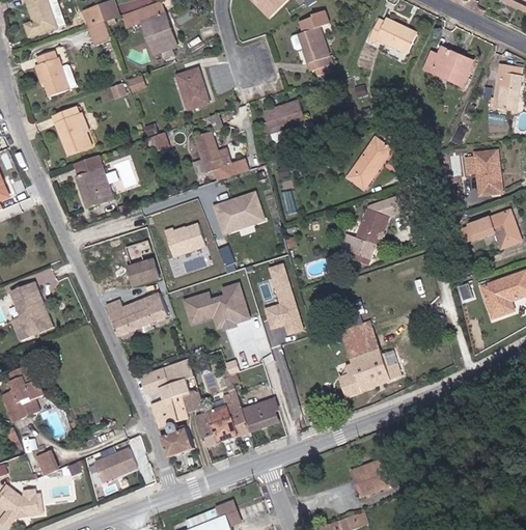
[(25,0),(33,22),(26,25),(30,38),(58,28),(47,0),(25,0)]
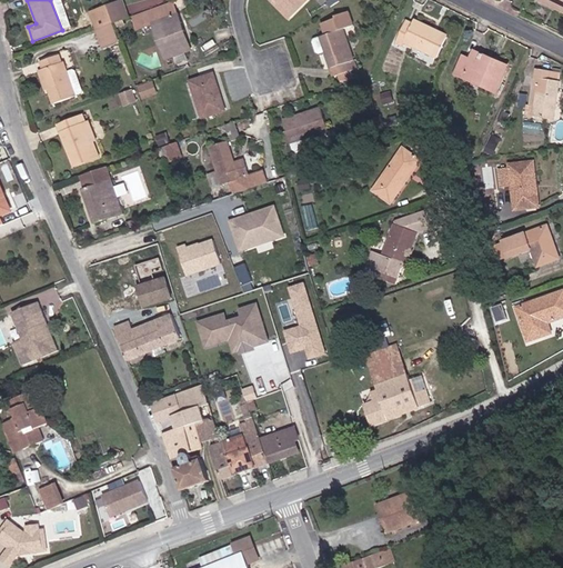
[(117,0),(88,11),(101,48),(119,41),(113,22),(128,17),(121,0),(117,0)]
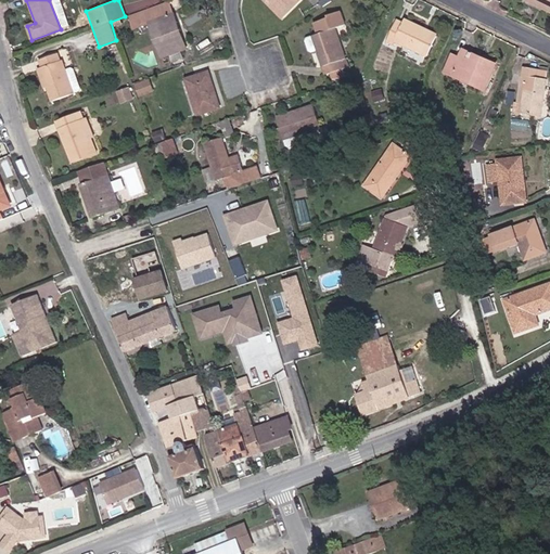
[(264,0),(280,18),(301,0),(264,0)]
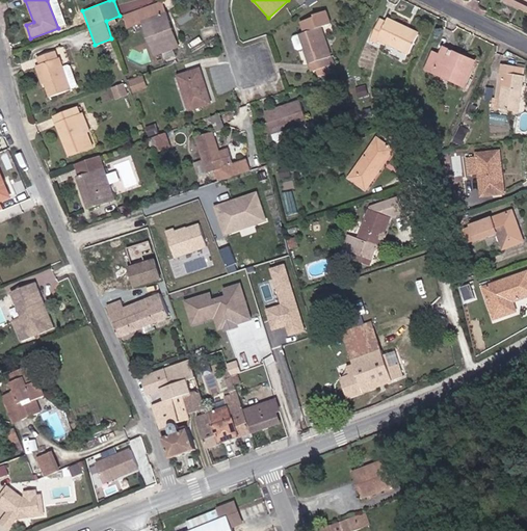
[(501,0),(501,1),(526,11),(526,0),(501,0)]
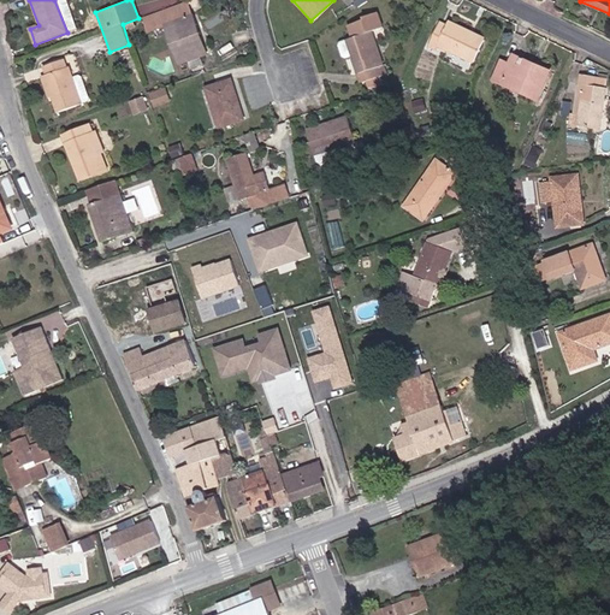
[(188,1),(138,18),(144,33),(161,27),(178,65),(207,53),(188,1)]
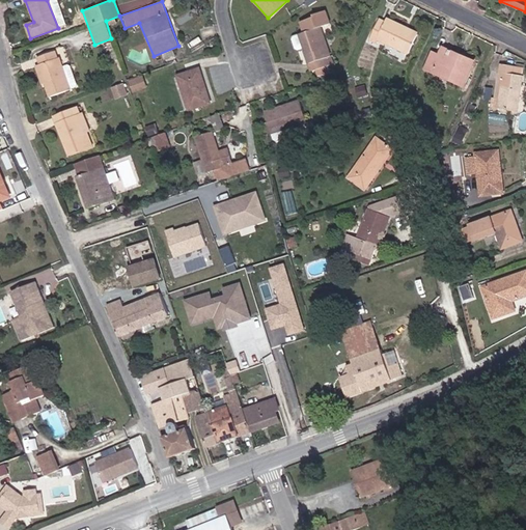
[(385,22),(379,18),(368,38),(375,43),(376,39),(408,55),(419,33),(386,18),(385,22)]
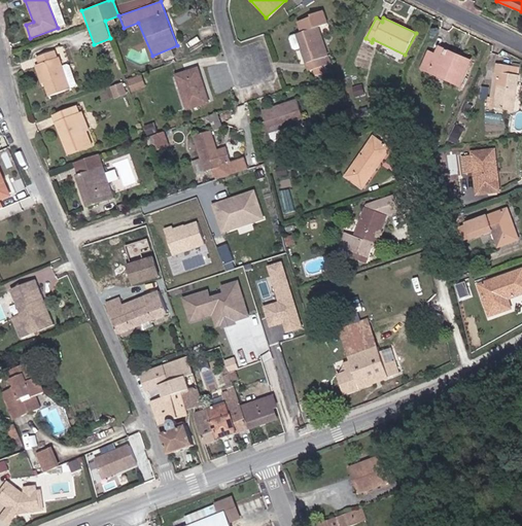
[(318,27),(294,35),(308,71),(331,63),(318,27)]
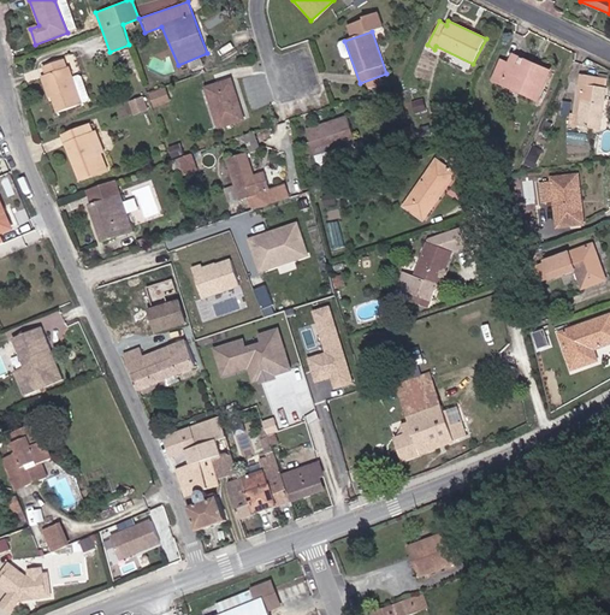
[(342,37),(335,40),(339,55),(347,53),(342,37)]
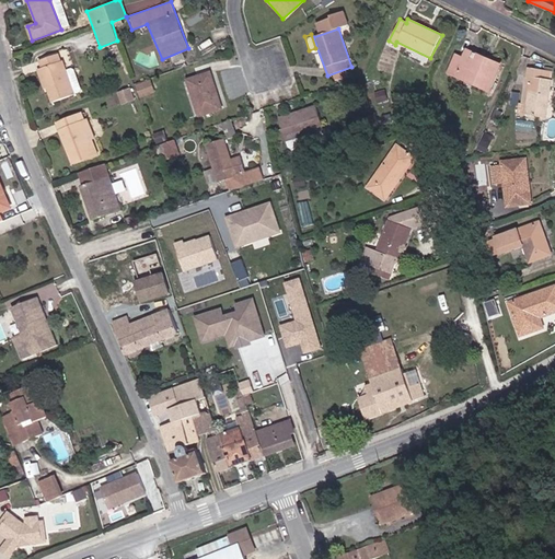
[(421,61),(424,56),(404,46),(402,50),(421,61)]
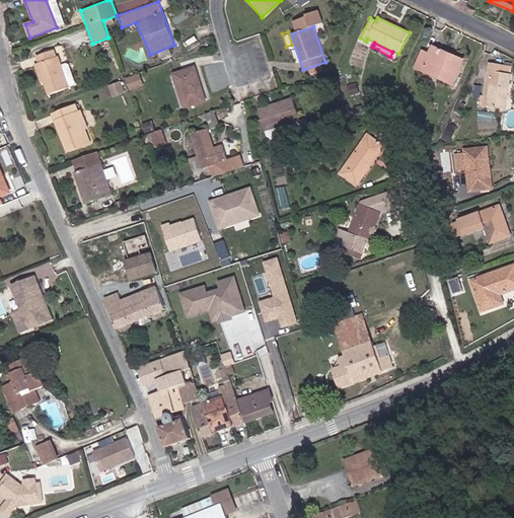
[(428,53),(420,50),(413,67),(453,85),(465,60),(431,45),(428,53)]
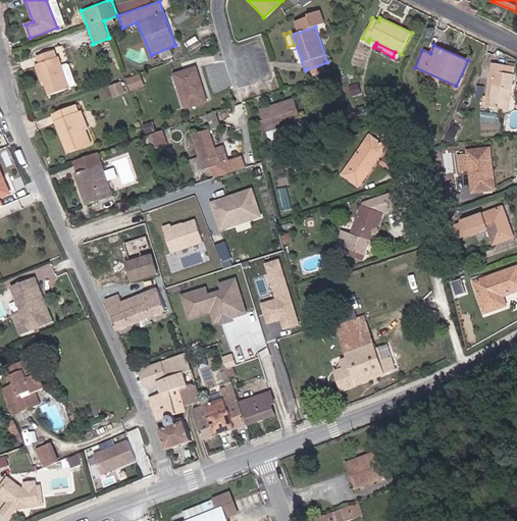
[(54,50),(35,57),(36,63),(34,64),(46,96),(69,88),(54,50)]
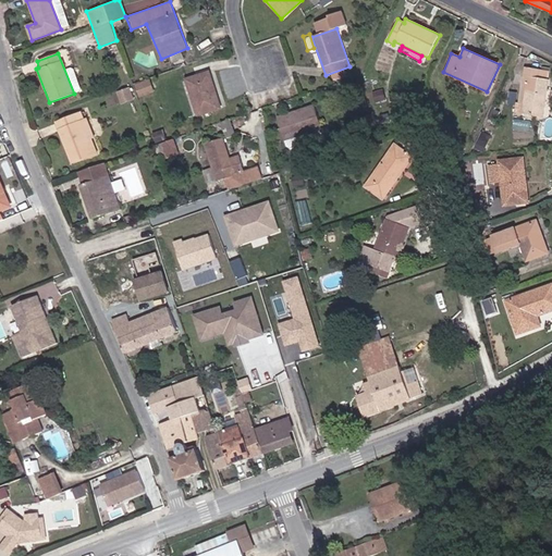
[(549,72),(524,66),(517,102),(514,101),(512,112),(542,118),(549,72)]
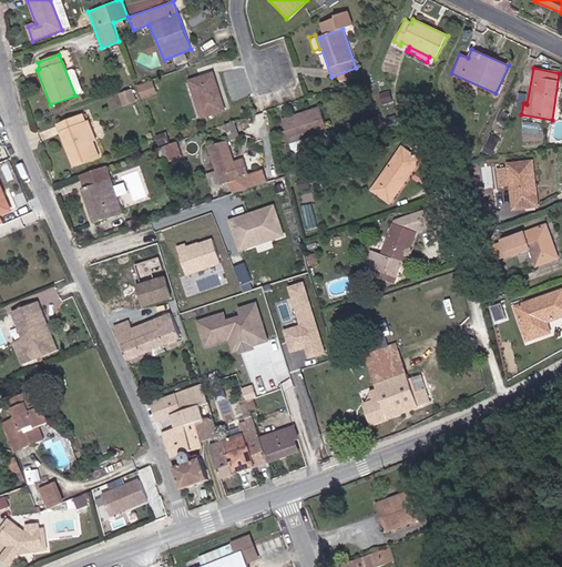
[(214,71),(186,79),(198,119),(227,111),(214,71)]
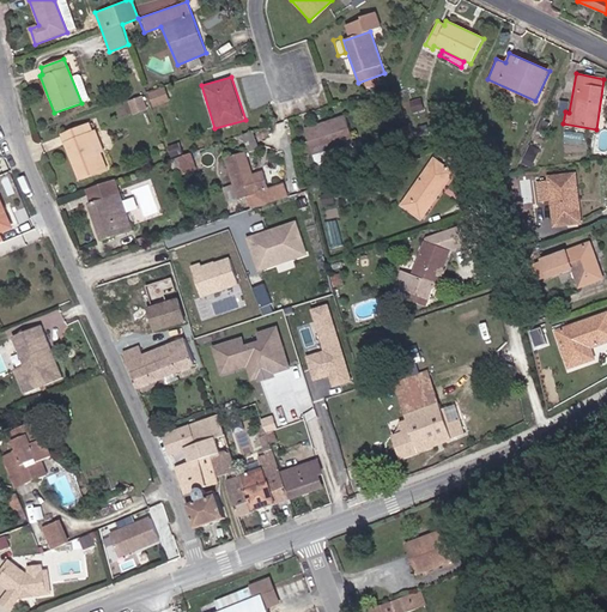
[(138,95),(126,100),(131,111),(143,108),(138,95)]
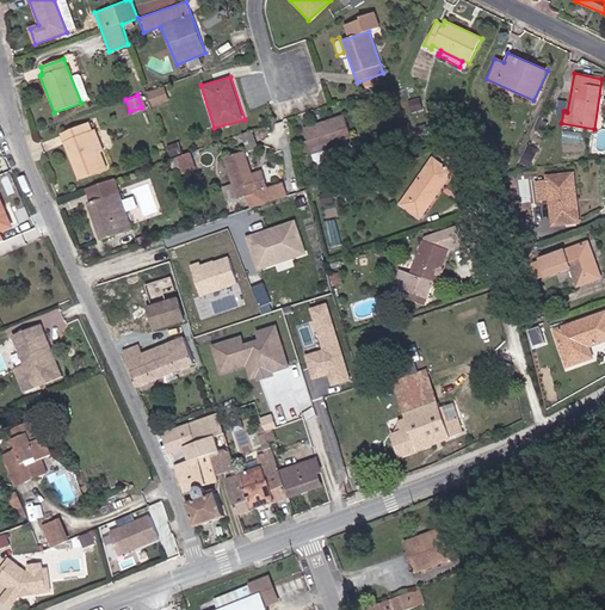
[(562,112),(565,99),(554,98),(553,111),(562,112)]
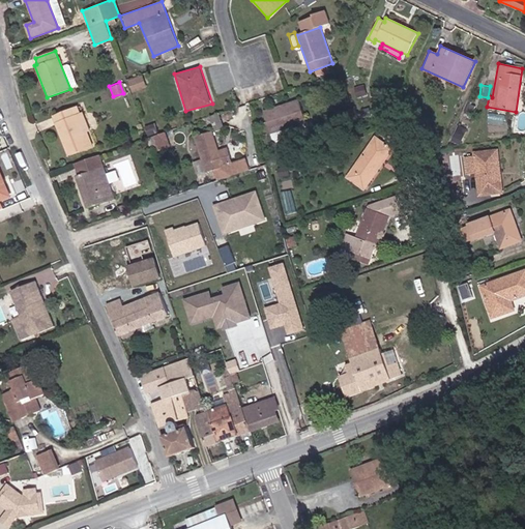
[(297,99),(262,110),(269,134),(304,122),(297,99)]
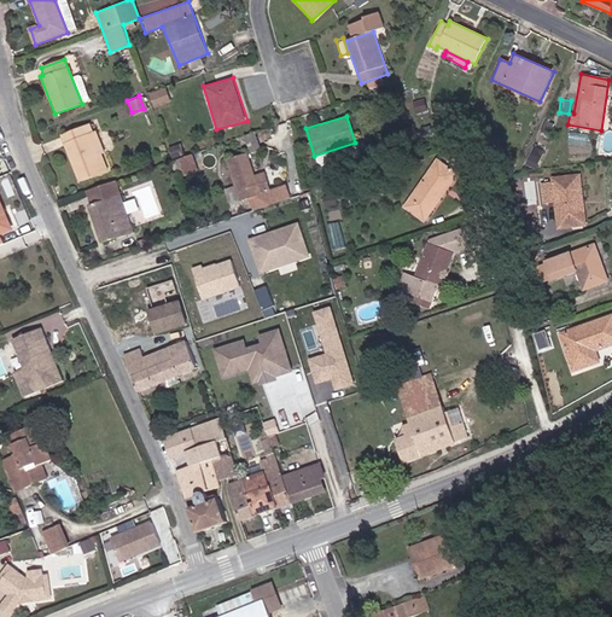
[(91,122),(59,135),(80,182),(110,172),(91,122)]
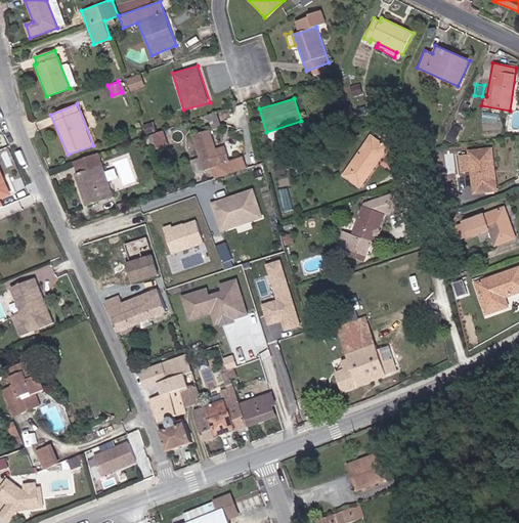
[(449,124),(444,135),(452,138),(458,127),(449,124)]
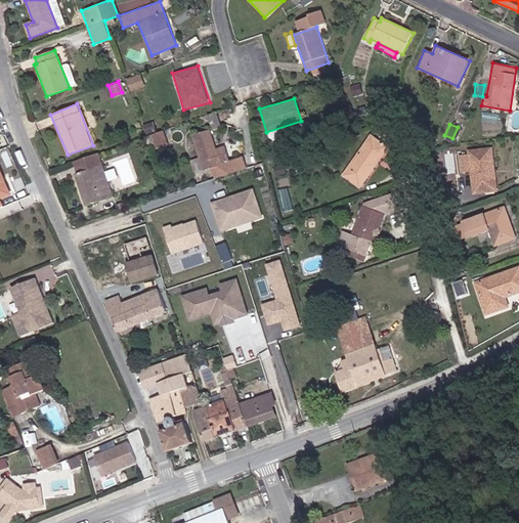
[(160,129),(148,134),(154,147),(165,142),(160,129)]
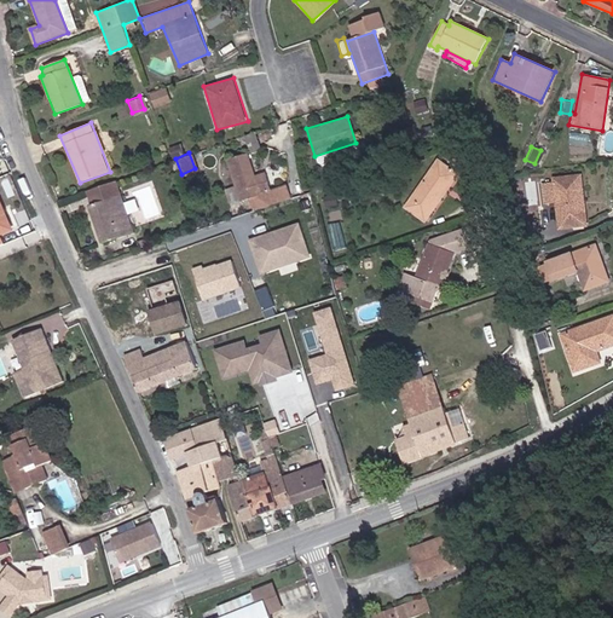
[(247,154),(226,159),(240,201),(272,191),(265,172),(254,174),(247,154)]
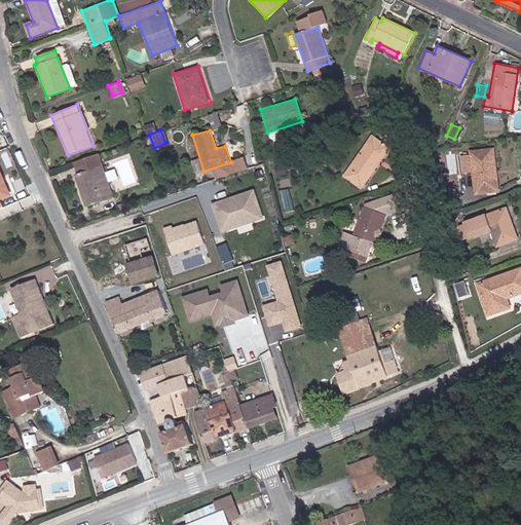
[(389,149),(372,135),(342,176),(361,188),(389,149)]
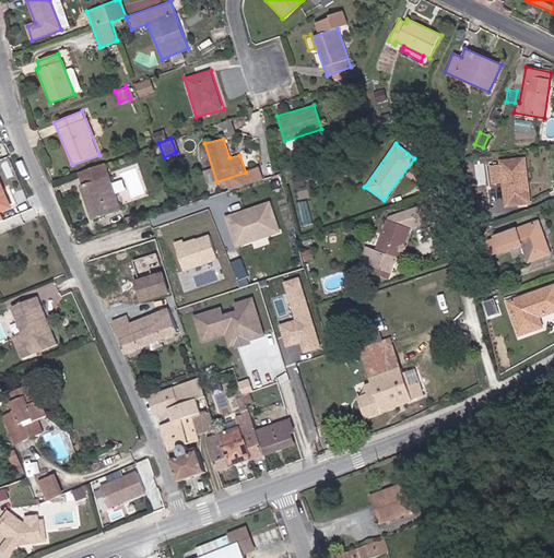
[(498,164),(486,166),(487,182),(501,181),(502,204),(530,202),(525,157),(498,158),(498,164)]
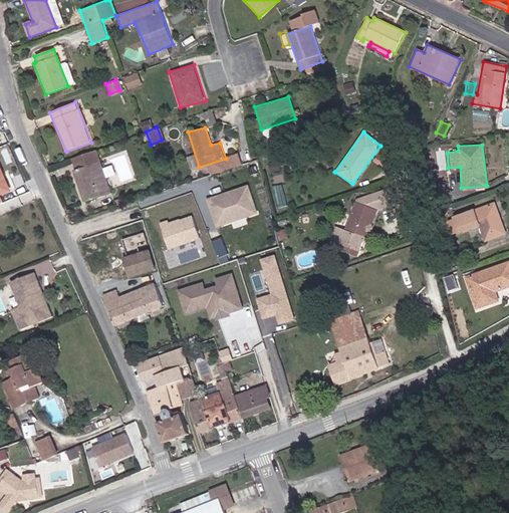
[(95,150),(71,159),(85,202),(109,194),(95,150)]
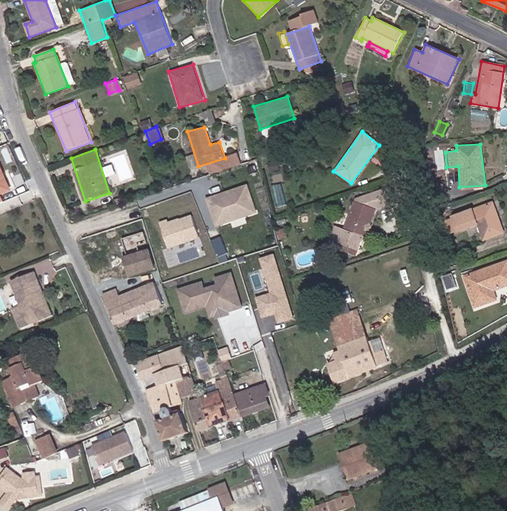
[(183,156),(188,166),(194,164),(190,153),(183,156)]
